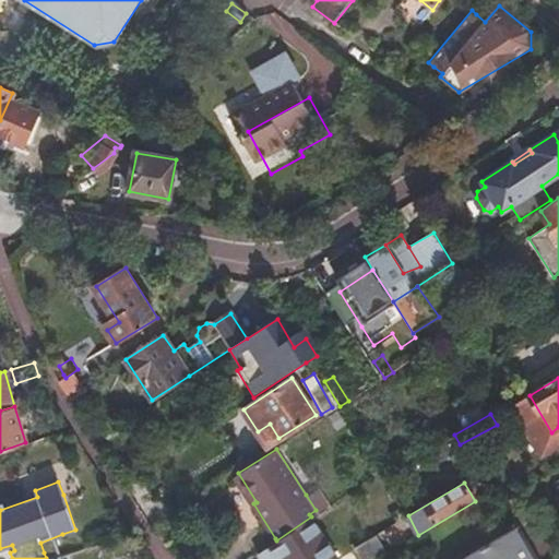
[(316,510),(318,512),(329,504),(318,488),(306,495),(316,510)]
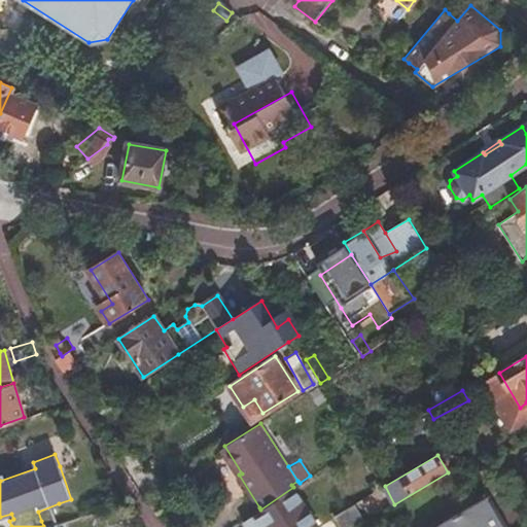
[(260,510),(294,489),(293,487),(260,510)]
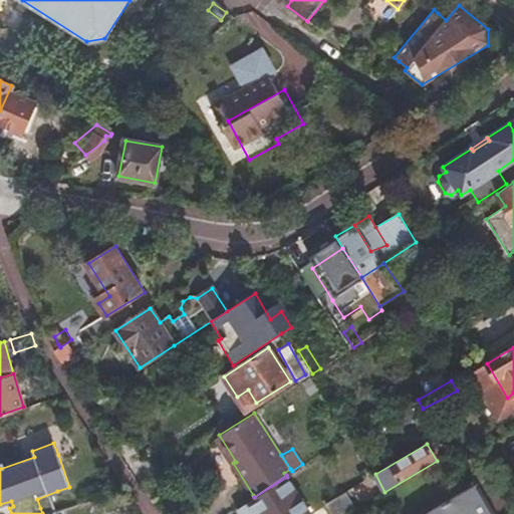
[(371,476),(365,480),(360,482),(366,490),(376,485),(371,476)]
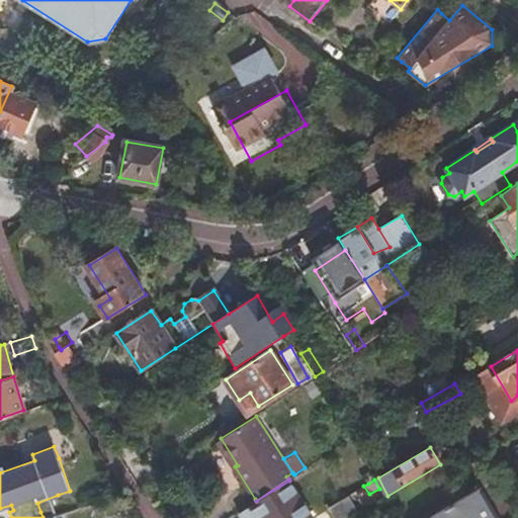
[(312,517),(289,481),(256,501),(256,502),(254,503),(258,512),(254,514),(256,517),(312,517)]
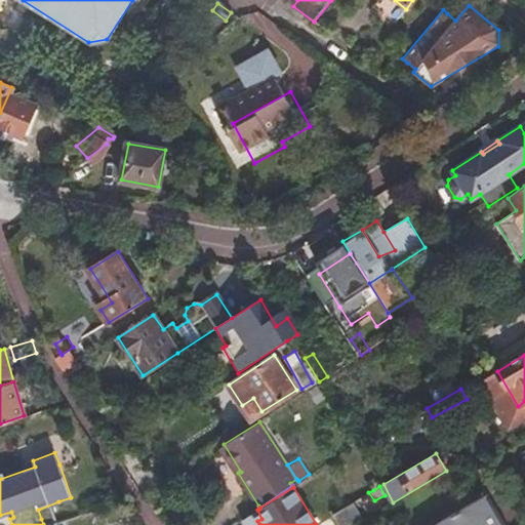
[(492,510),(485,495),(432,524),(495,524),(488,512),(492,510)]
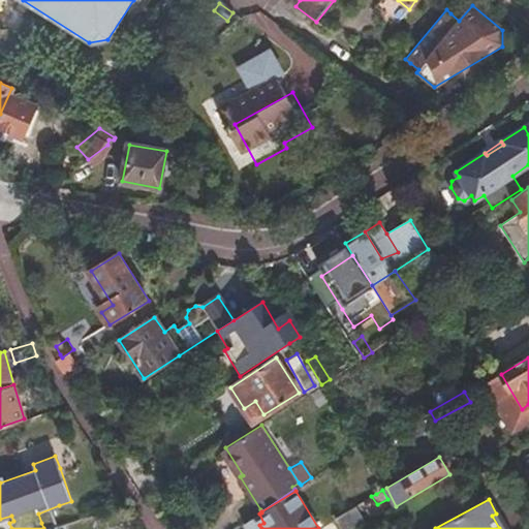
[(351,528),(364,523),(354,506),(335,518),(341,528),(351,528)]
